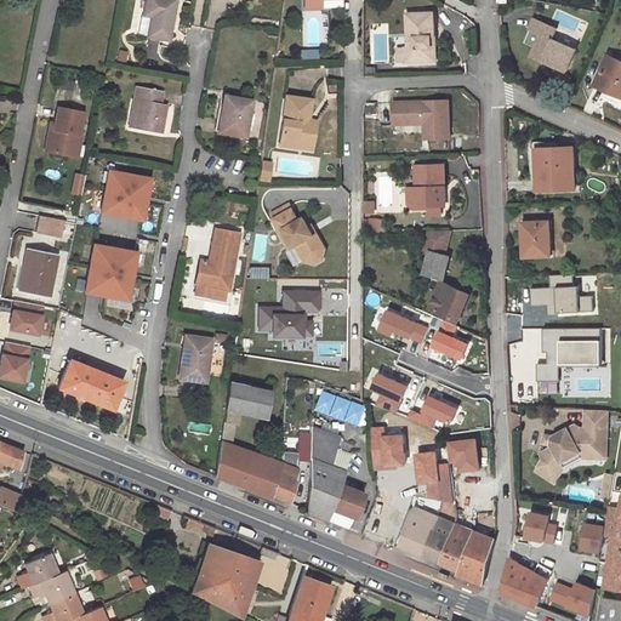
[(175,0),(146,0),(143,15),(142,15),(138,34),(147,35),(147,36),(169,40),(175,0)]
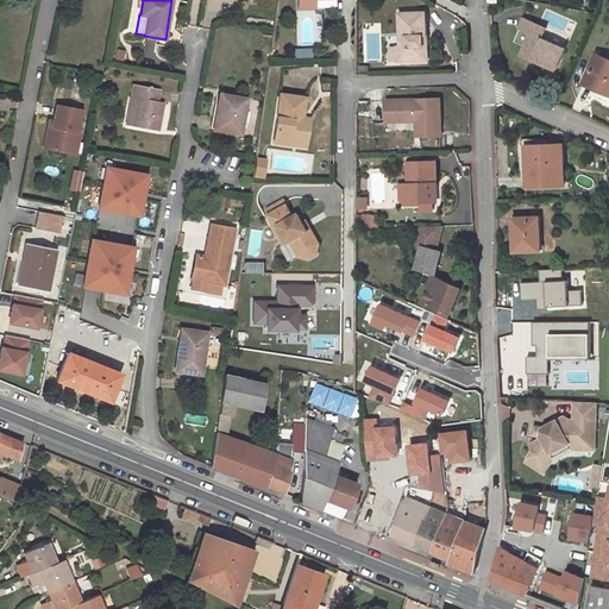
[(426,12),(400,13),(400,46),(397,46),(397,48),(397,61),(399,61),(424,61),(422,36),(427,36),(426,12)]
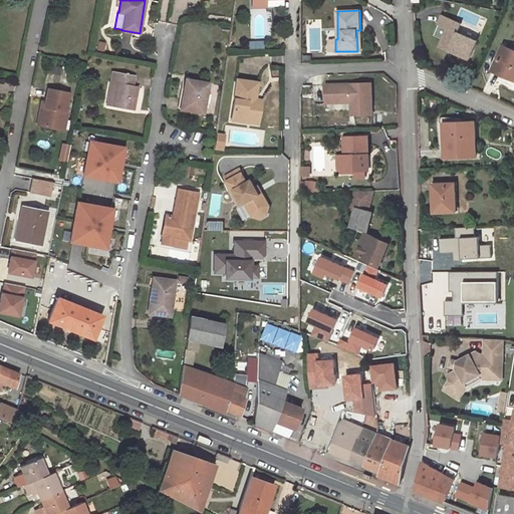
[(456,32),(460,23),(442,15),(438,24),(447,29),(439,46),(469,59),(477,41),(456,32)]
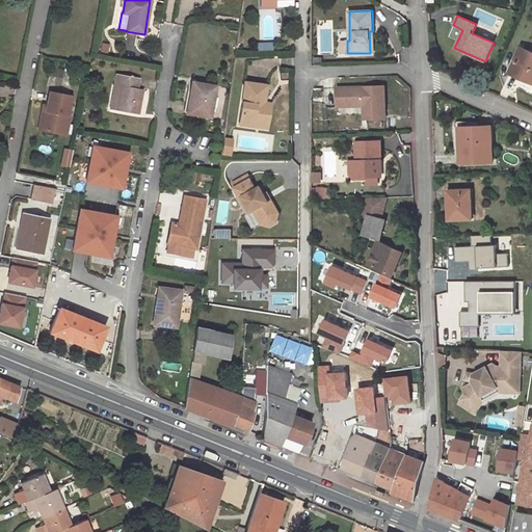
[(102,43),(100,52),(107,54),(110,44),(102,43)]
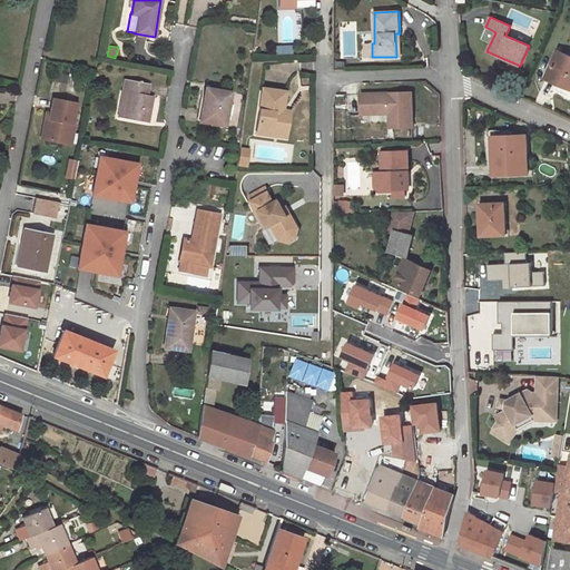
[(569,91),(569,57),(558,52),(547,78),(558,82),(560,79),(563,80),(561,85),(560,88),(569,91)]
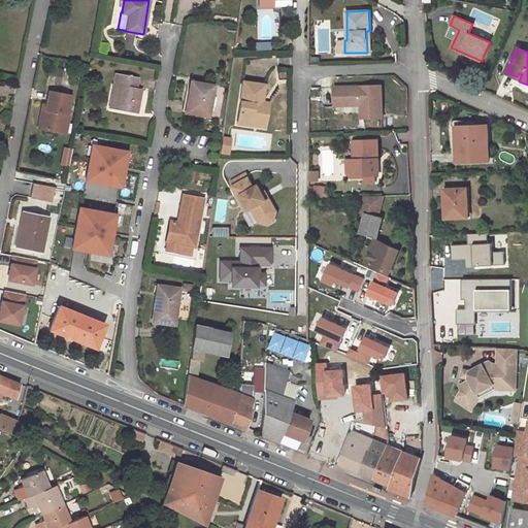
[(114,110),(137,113),(141,89),(136,88),(138,77),(117,73),(114,84),(120,85),(114,110)]
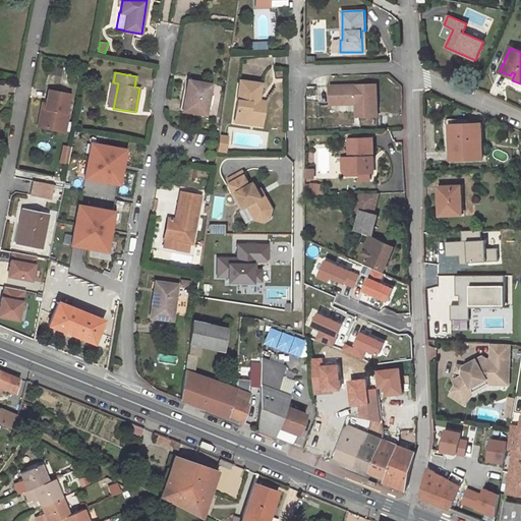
[(184,110),(206,115),(211,84),(188,80),(185,98),(186,98),(184,110)]
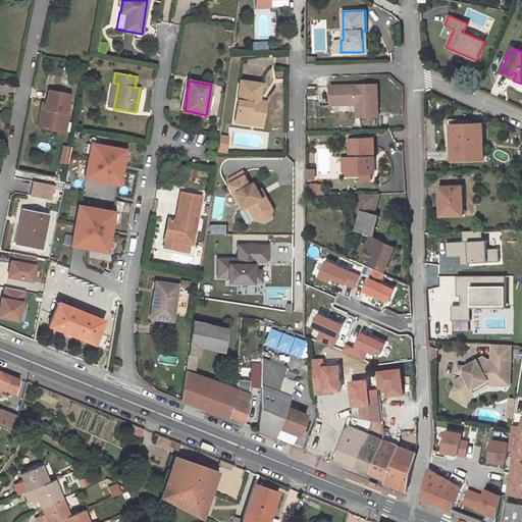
[(241,82),(235,122),(248,124),(249,116),(263,118),(264,104),(258,104),(261,84),(241,82)]
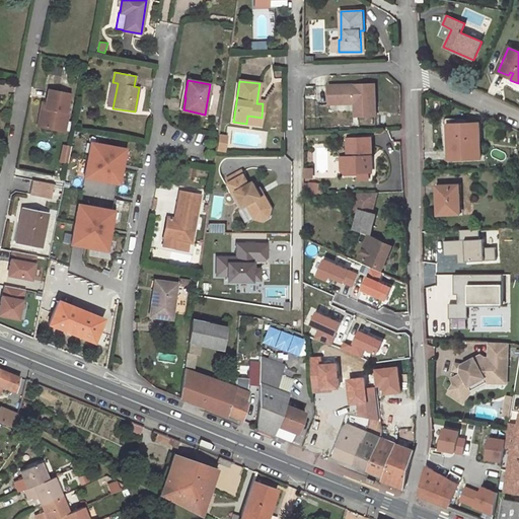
[(107,107),(113,108),(118,83),(113,82),(107,107)]
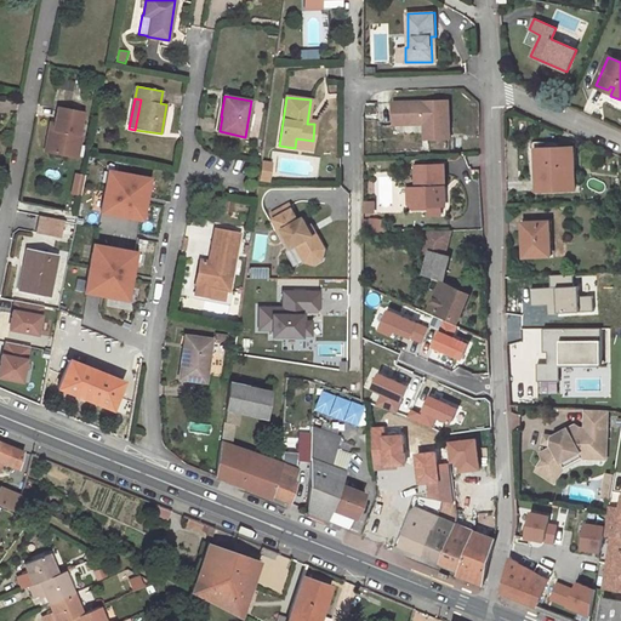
[(425,140),(451,138),(449,101),(393,102),(394,125),(425,124),(425,140)]
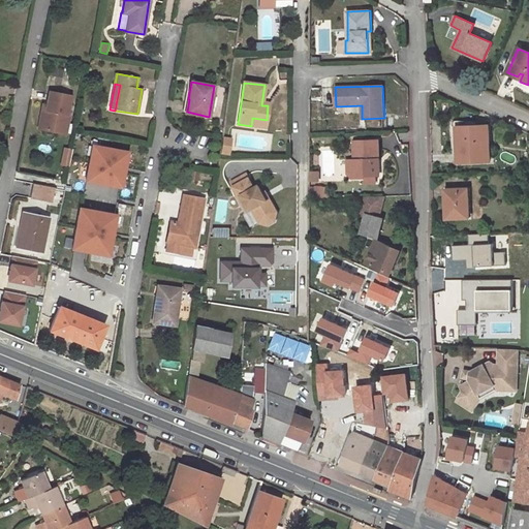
[(41,110),(37,129),(59,133),(62,114),(67,115),(70,96),(49,92),(47,105),(45,110),(41,110)]
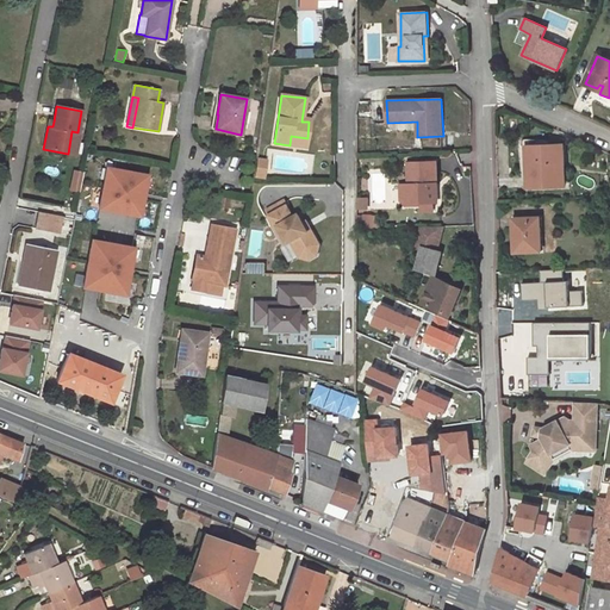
[(72,131),(68,154),(75,155),(80,132),(78,132),(72,131)]
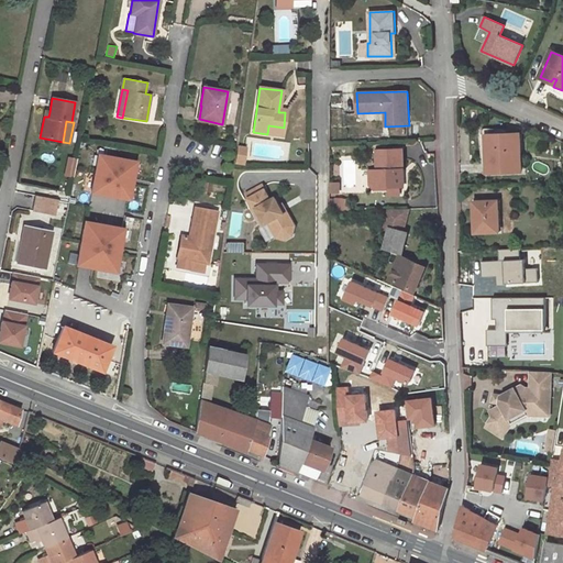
[(268,125),(267,134),(283,135),(284,128),(268,125)]
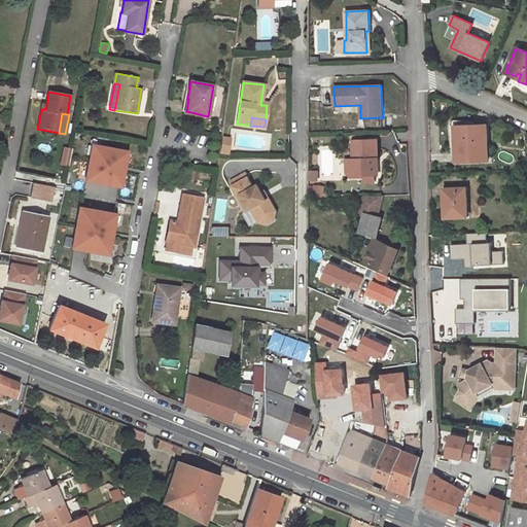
[(457,162),(488,161),(487,130),(476,130),(476,126),(455,127),(457,162)]
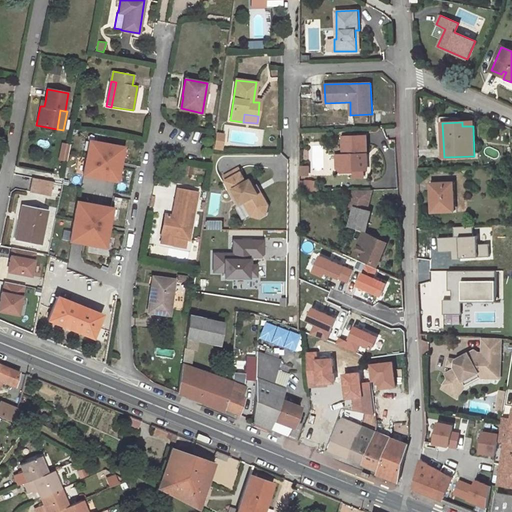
[(222,135),(215,134),(213,146),(221,147),(222,135)]
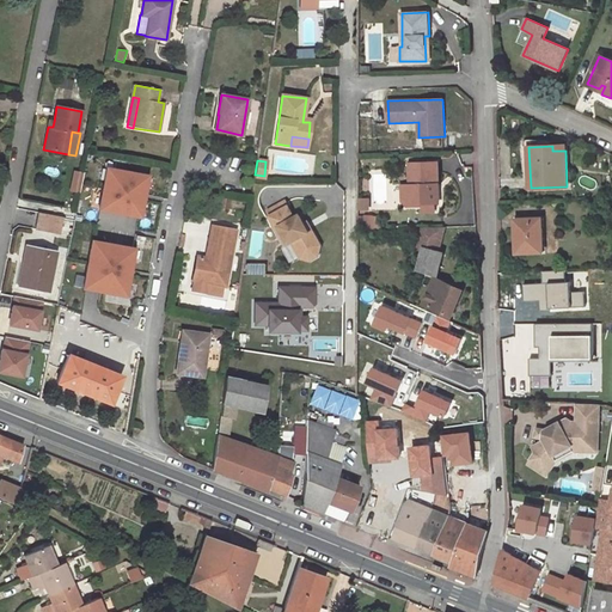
[(422,203),(435,203),(439,203),(438,163),(409,164),(410,185),(402,187),(403,202),(408,207),(422,206),(422,203)]
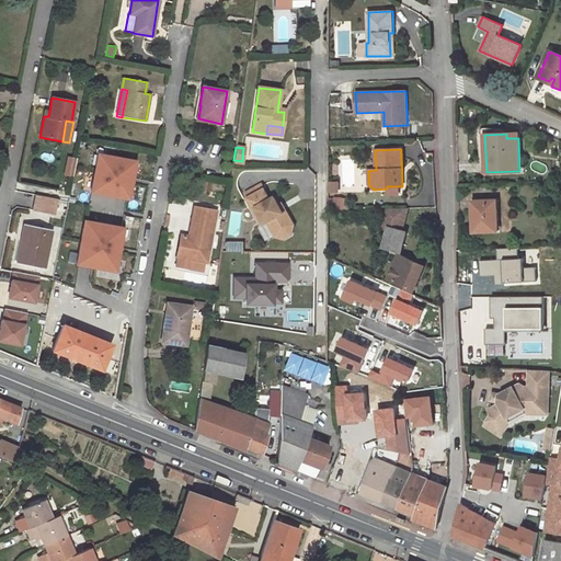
[(128,198),(135,161),(98,155),(91,192),(128,198)]
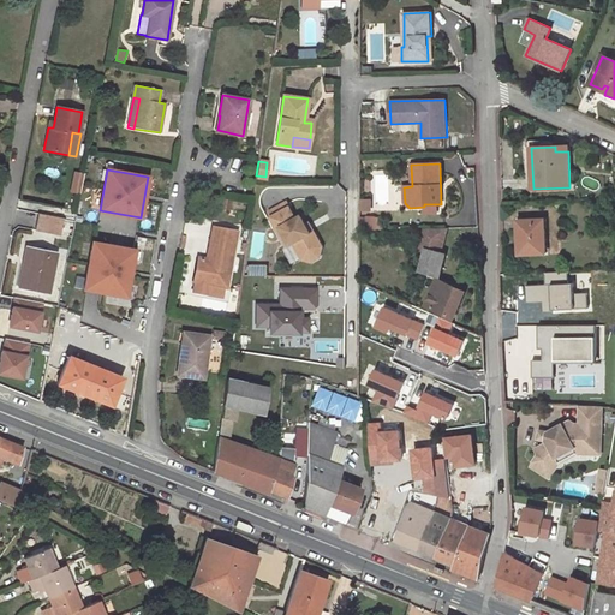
[(213,197),(210,208),(230,212),(231,201),(213,197)]
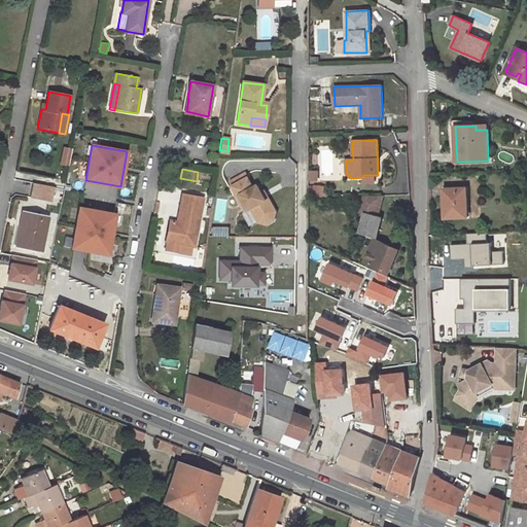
[(241,196),(249,209),(253,207),(257,213),(256,216),(260,222),(268,224),(274,220),(276,211),(270,201),(266,200),(262,192),(258,185),(253,188),(245,174),(230,182),(237,194),(241,196)]
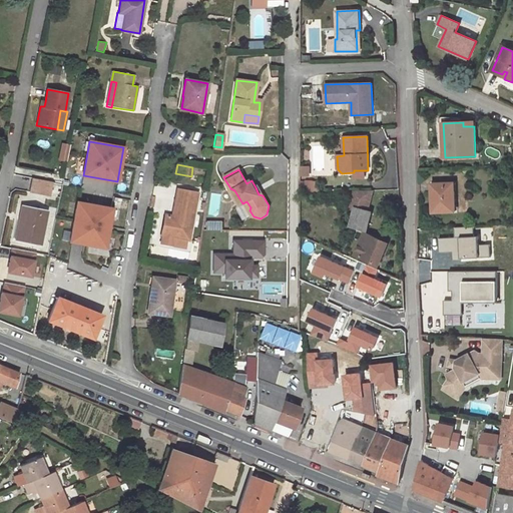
[(52,182),(32,178),(29,191),(49,195),(52,182)]
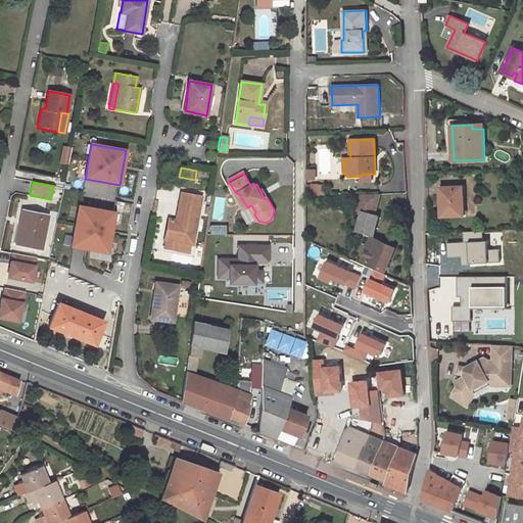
[(53,186),(50,199),(60,201),(63,188),(53,186)]
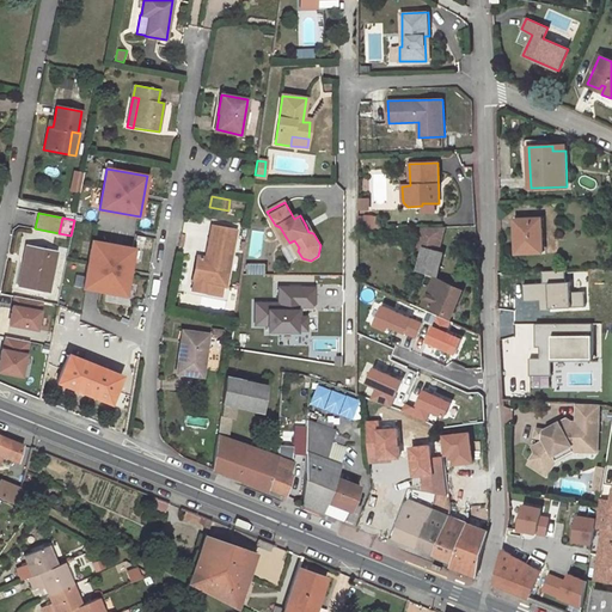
[(520,254),(543,252),(542,218),(516,219),(516,230),(515,230),(516,245),(520,245),(520,254)]
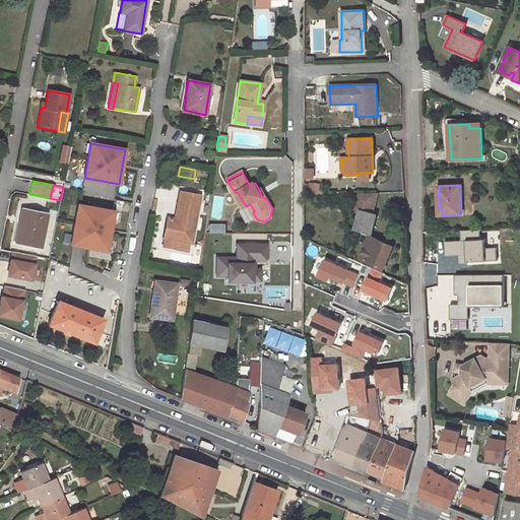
[(243,208),(246,206),(238,193),(234,191),(243,208)]
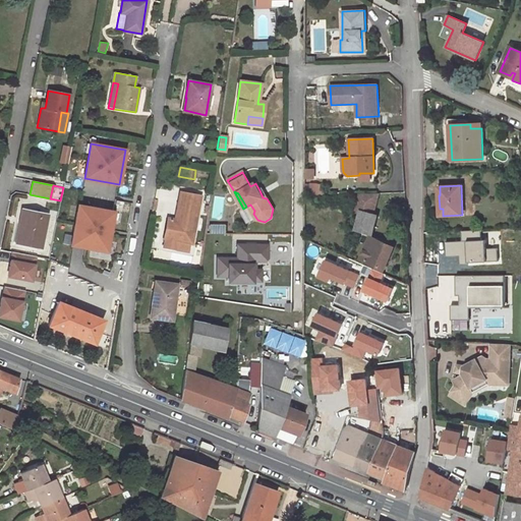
[(191,243),(200,196),(180,192),(175,220),(168,219),(164,238),(165,238),(163,247),(188,252),(190,243),(191,243)]
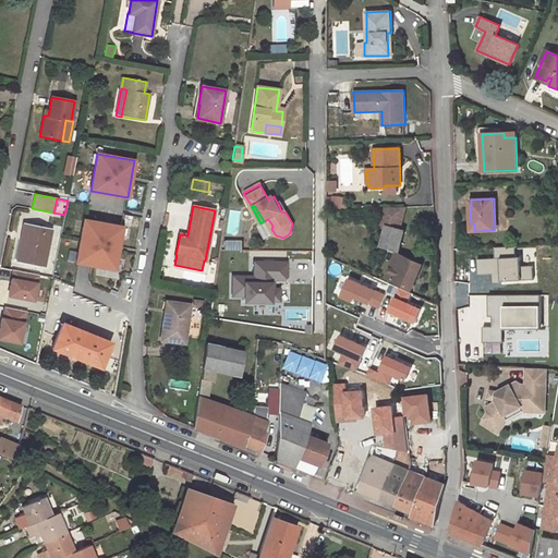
[(385,208),(384,214),(401,219),(404,207),(385,208)]
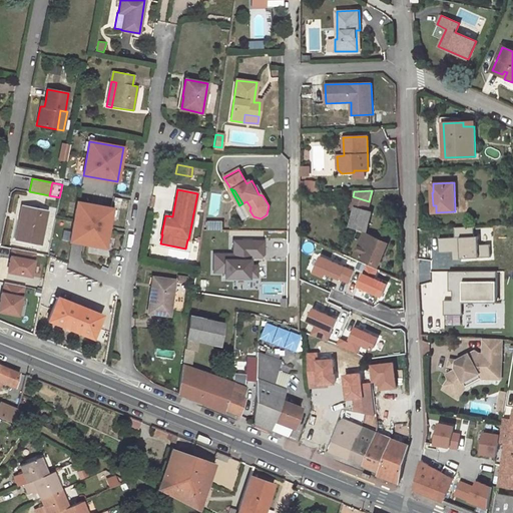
[(369,201),(353,196),(350,206),(355,208),(350,226),(367,230),(372,211),(367,210),(369,201)]
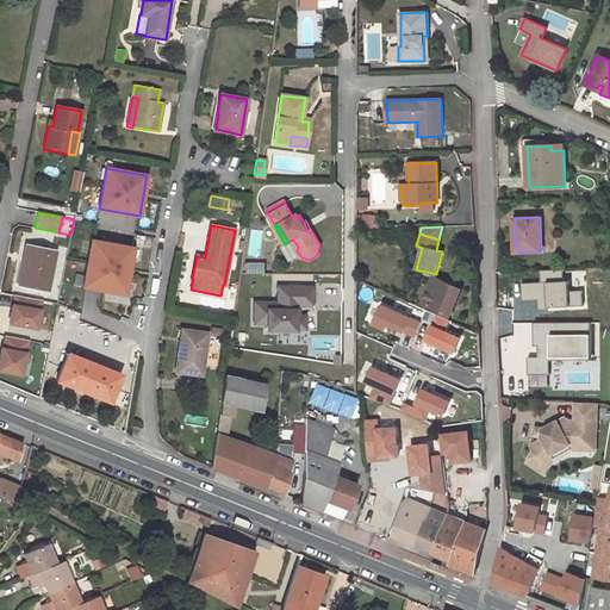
[(125,294),(134,248),(92,241),(83,287),(125,294)]
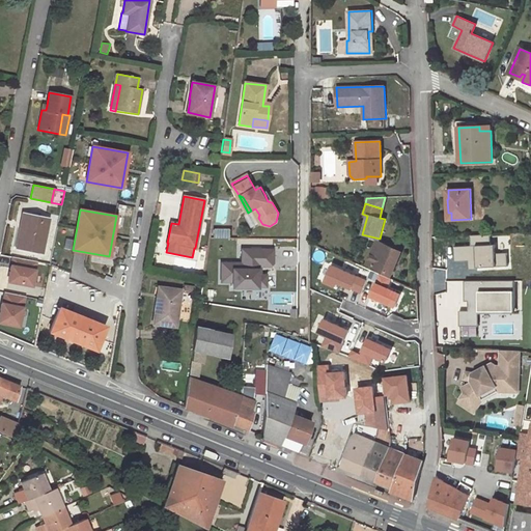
[(247,214),(251,225),(257,223),(253,212),(247,214)]
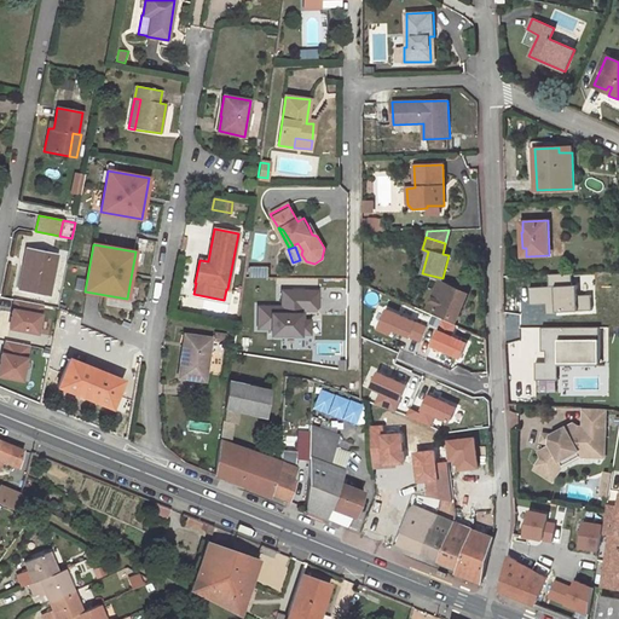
[(22,289),(48,295),(56,255),(27,249),(24,264),(27,264),(22,289)]
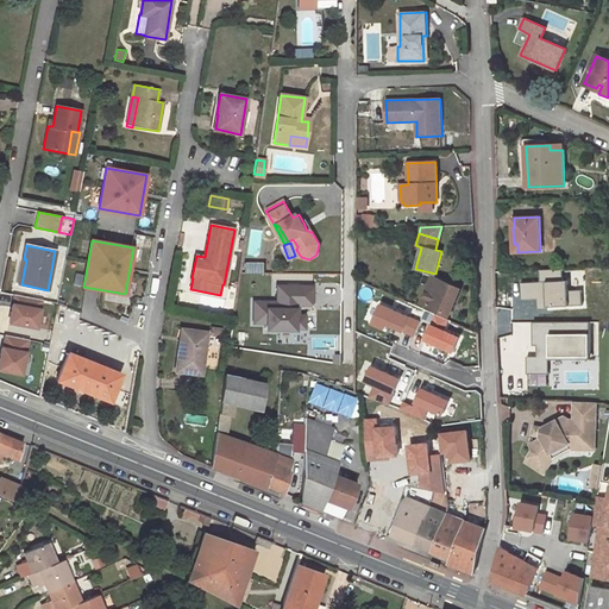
[(421,302),(450,315),(460,288),(433,276),(421,302)]
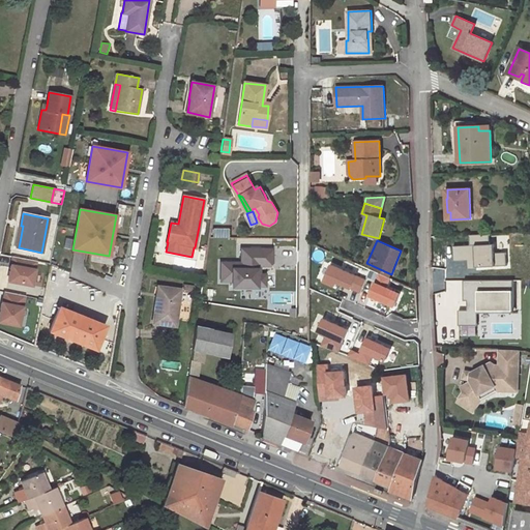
[(228,288),(266,288),(266,269),(272,269),(272,246),(238,246),(238,261),(217,261),(218,284),(228,284),(228,288)]
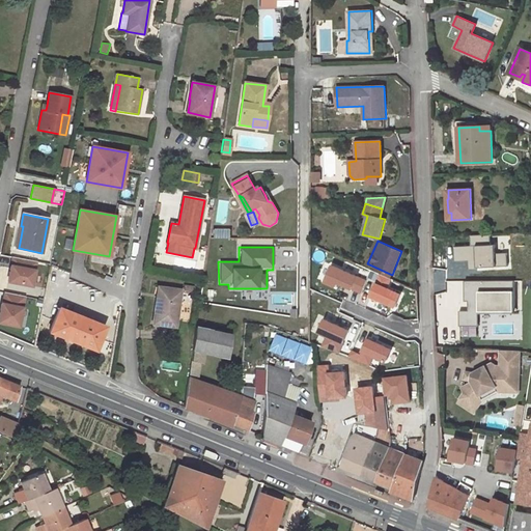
[(36,261),(12,257),(8,279),(32,283),(36,261)]
